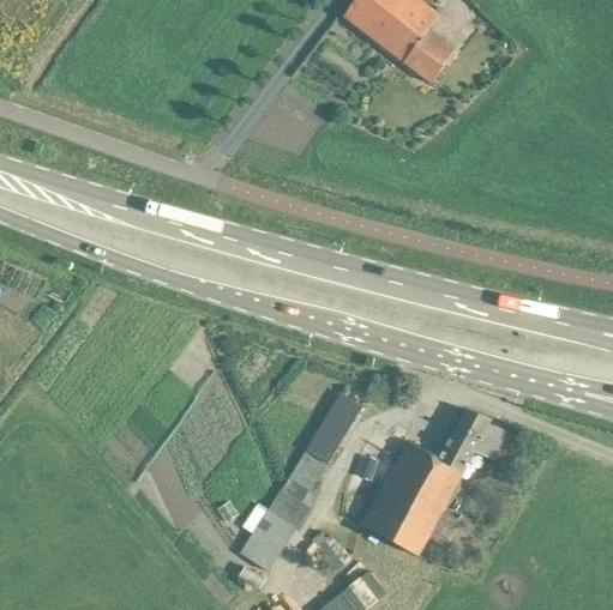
[(439,13),(421,0),(350,0),(341,14),(430,82),(452,48),(427,30),(439,13)]
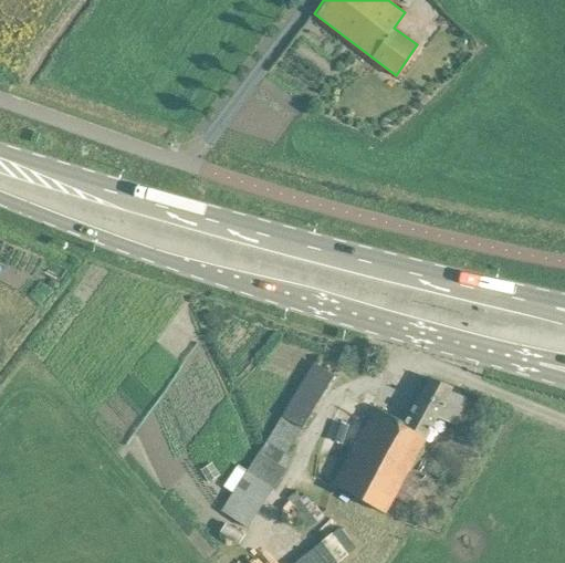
[(247,525),(270,486),(290,455),(285,452),(334,373),(314,361),(248,470),(237,464),(223,485),(231,490),(220,510),(247,525)]
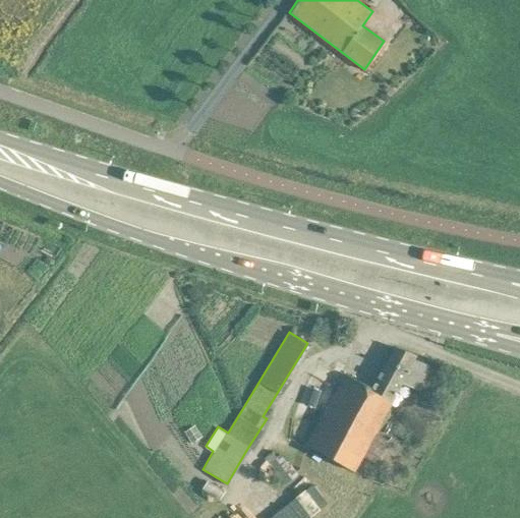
[(342,372),(336,382),(340,385),(305,445),(350,471),(359,456),(373,464),(387,441),(372,433),(402,383),(417,390),(420,384),(428,364),(413,358),(415,354),(395,346),(370,390),(342,372)]
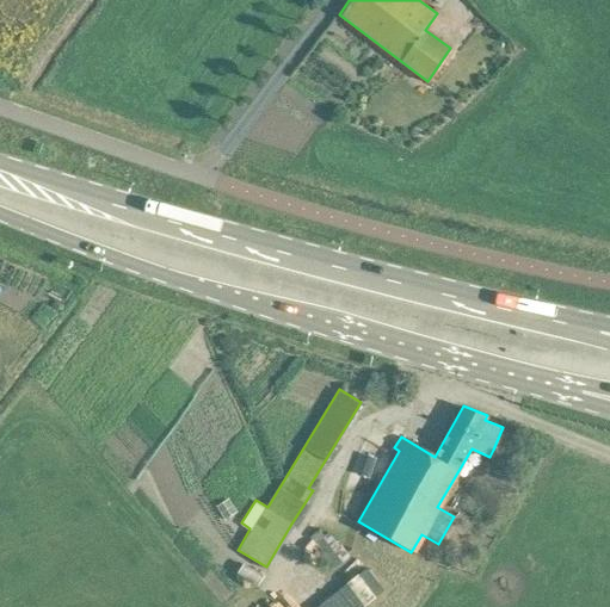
[(267,505),(281,479),(270,475),(257,500),(267,505)]
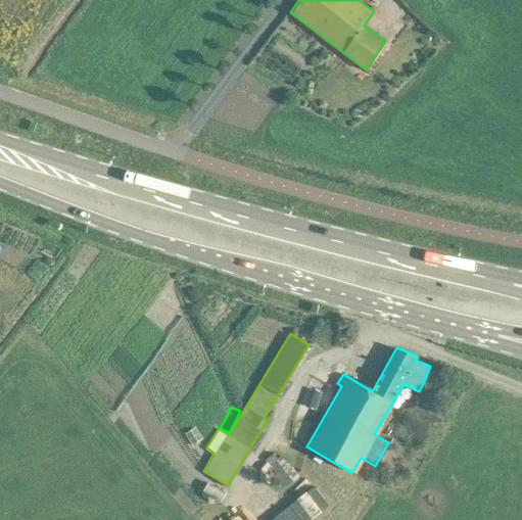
[(271,505),(278,519),(289,519),(324,503),(314,482),(271,505)]
